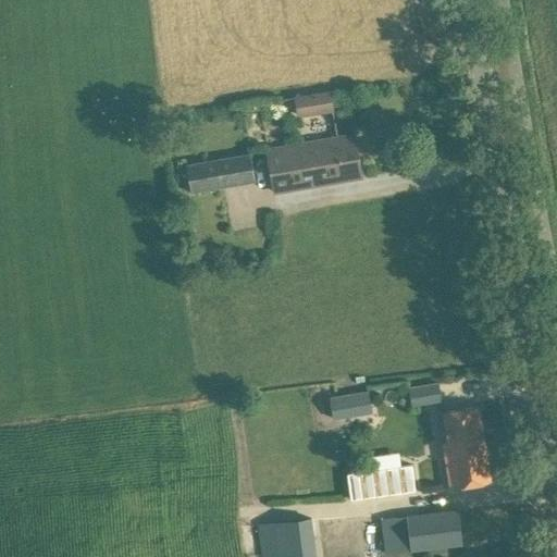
[(297,116),(334,110),(331,89),(294,96),(297,116)]
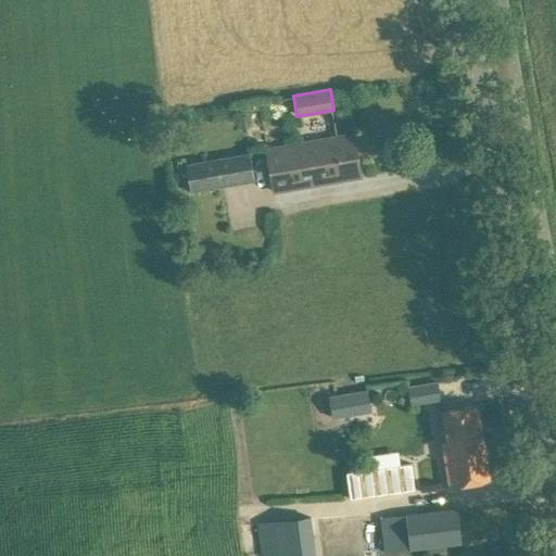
[(275,190),(339,178),(361,175),(353,135),(267,150),(275,190)]
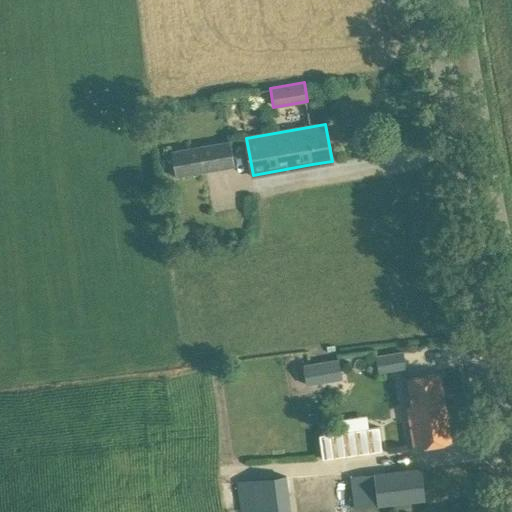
[(175,176),(234,166),(229,140),(171,149),(175,176)]
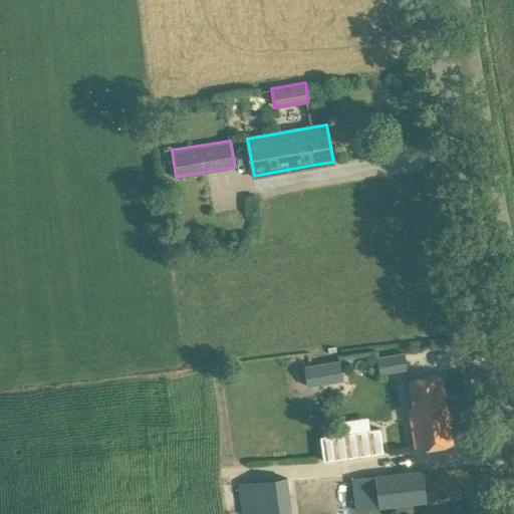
[(377,356),(380,373),(408,368),(405,351),(377,356)]
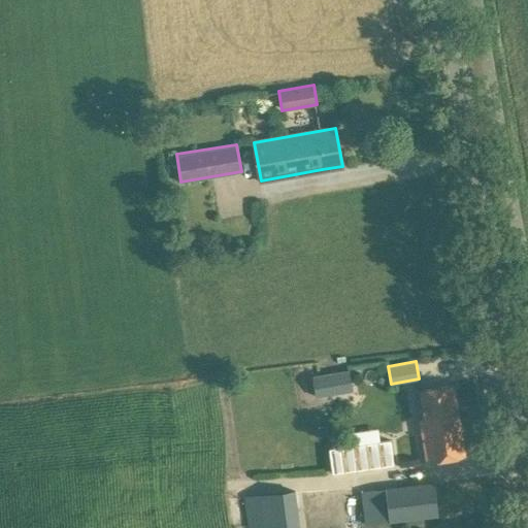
[(317,396),(353,391),(350,368),(312,374),(317,396)]
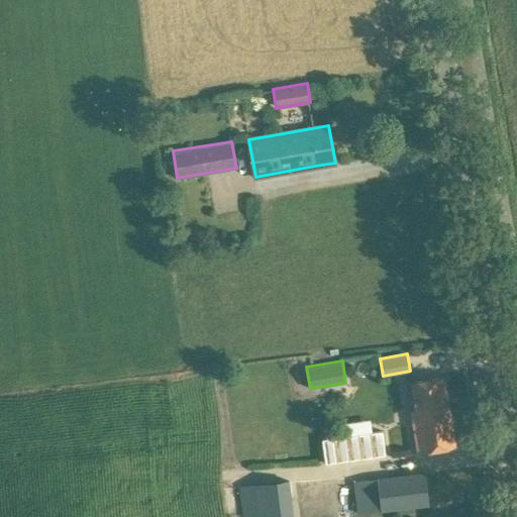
[(418,452),(436,449),(456,445),(444,376),(411,382),(411,384),(402,385),(404,410),(411,410),(418,452)]
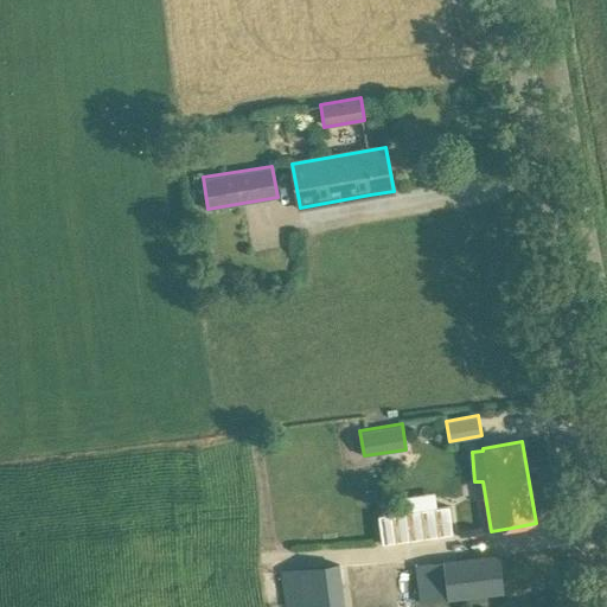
[(421,602),(480,595),(504,592),(499,555),(416,564),(421,602)]
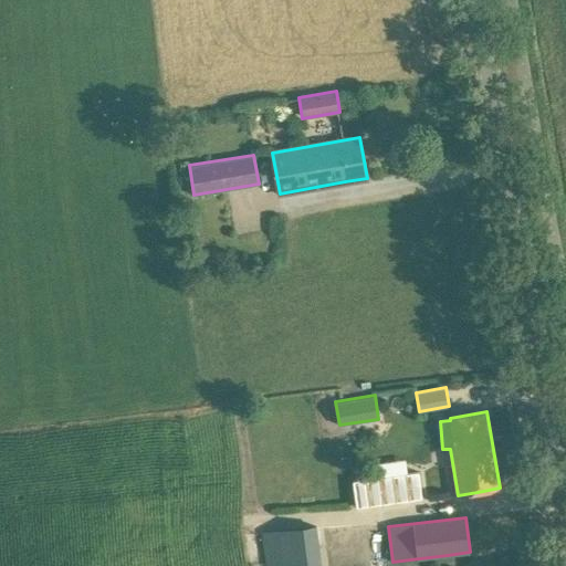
[(262,532),(266,565),(321,565),(316,524),(262,532)]
